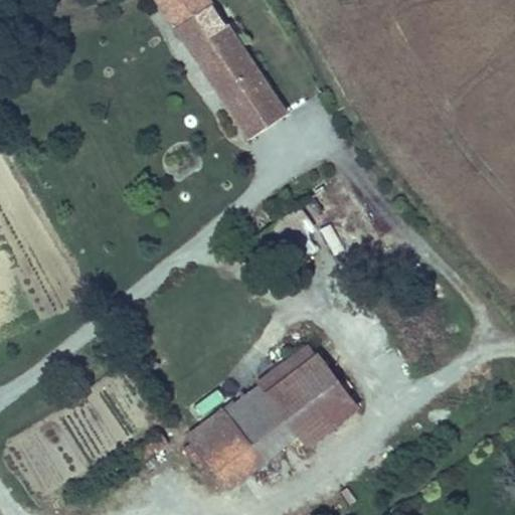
[(208,0),(158,0),(251,140),(286,117),(208,0)]
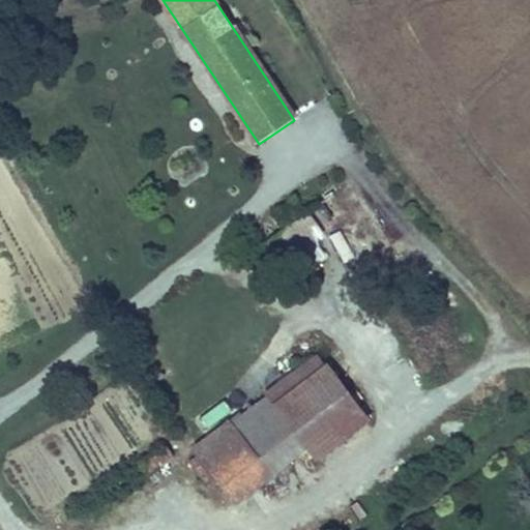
[(288,258),(322,233),(307,212),(273,237),(288,258)]
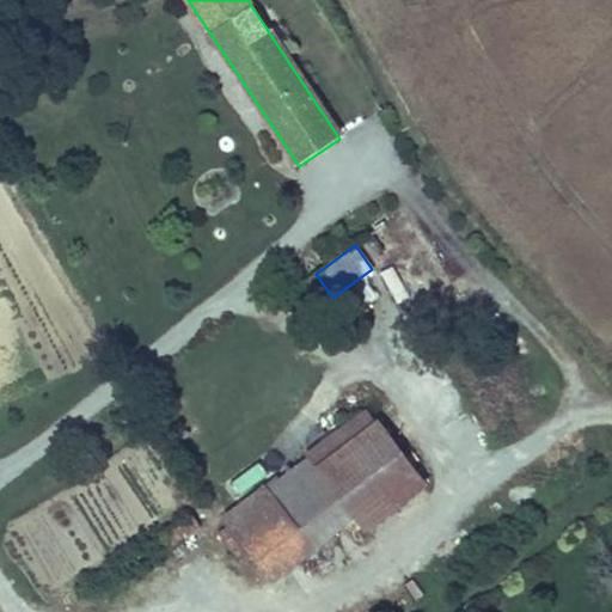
[(380,270),(397,303),(410,295),(392,263),(380,270)]
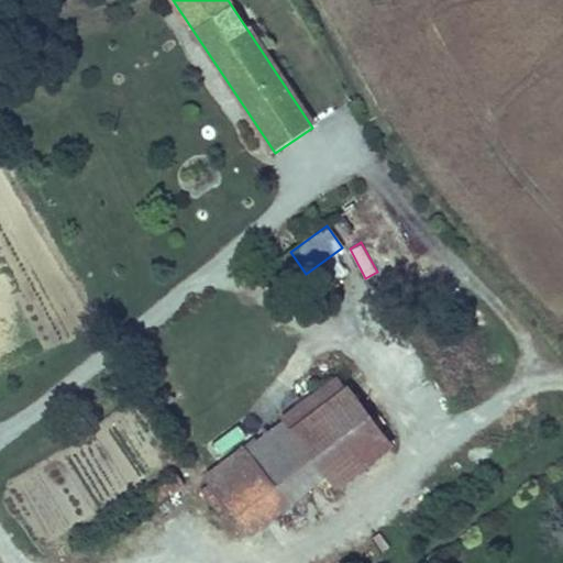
[(392,448),(341,381),(208,477),(249,534),(328,475),(338,488),(392,448)]
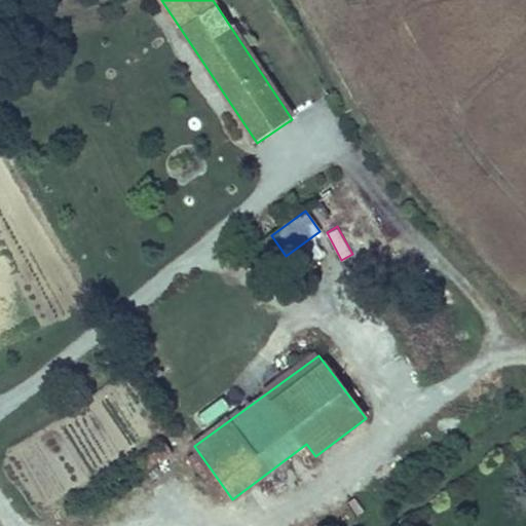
[(204,423),(228,410),(222,400),(198,412),(204,423)]
